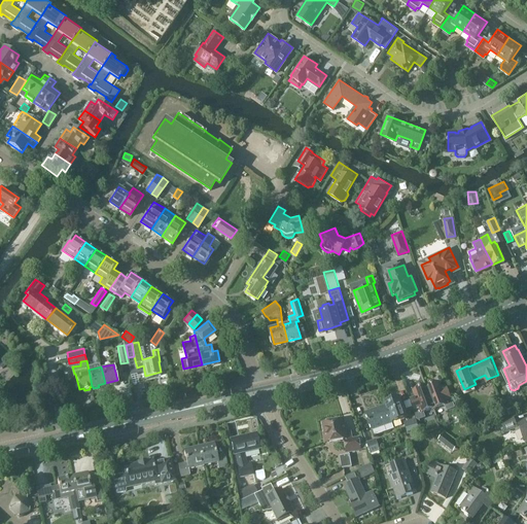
[(427,382),(435,406),(447,402),(448,407),(455,404),(448,384),(442,387),(440,379),(428,383),(427,382)]
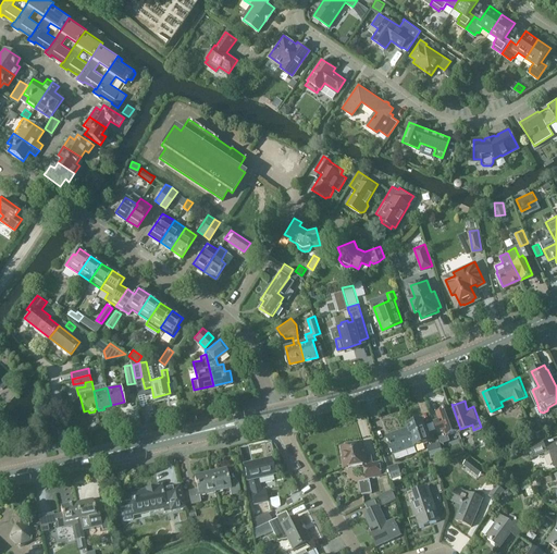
[(460,429),(452,404),(440,408),(442,417),(435,419),(443,440),(450,436),(448,432),(459,428),(460,429)]
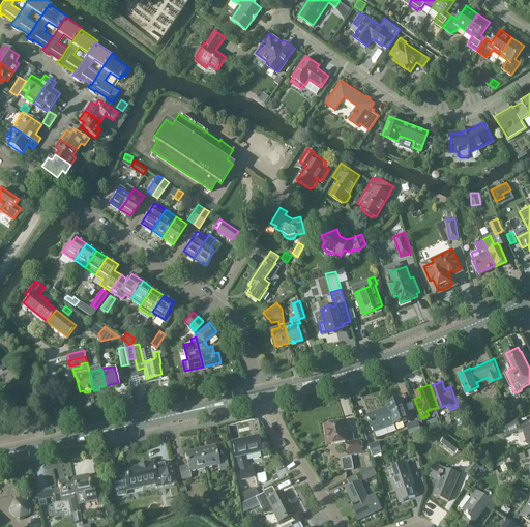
[(387,402),(388,405),(394,421),(409,416),(402,397),(387,402)]
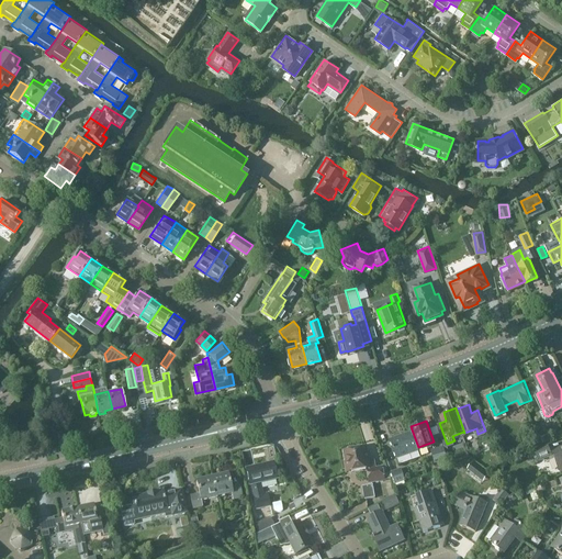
[(400,461),(407,459),(405,451),(418,447),(412,429),(391,437),(397,454),(400,461)]
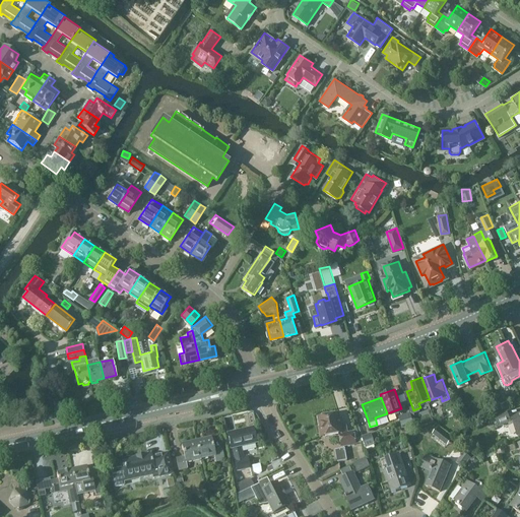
[(494,414),(498,425),(511,419),(508,409),(494,414)]
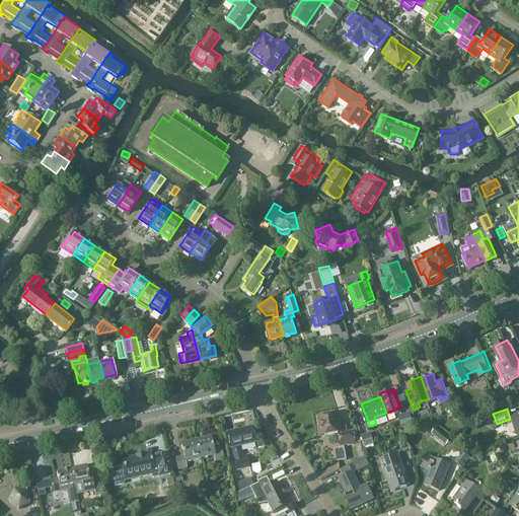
[(414,422),(410,410),(397,414),(401,426),(414,422)]
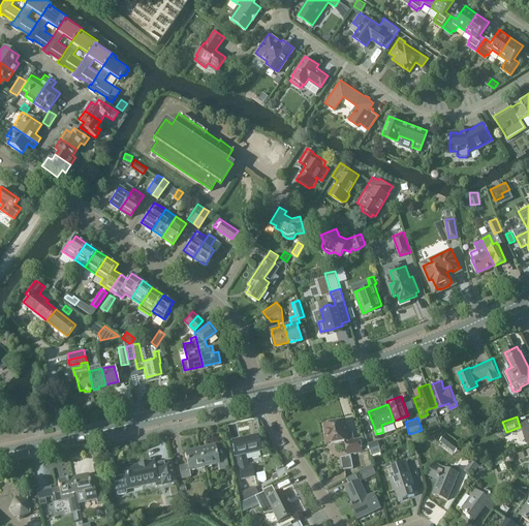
[(528,418),(520,422),(522,428),(526,436),(528,435),(528,418)]
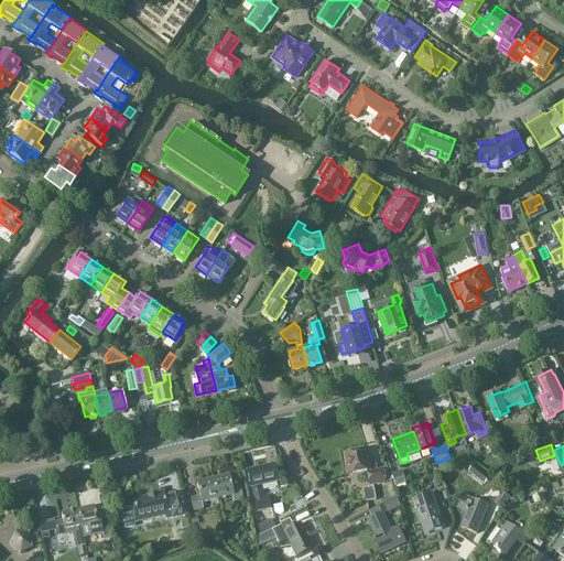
[(388,465),(384,466),(378,467),(377,460),(370,461),(368,448),(347,451),(349,470),(370,466),(372,481),(392,477),(388,465)]
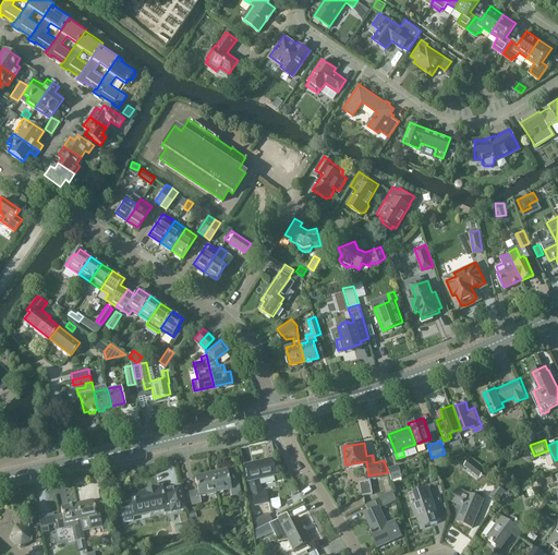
[(471,455),(463,465),(477,477),(486,467),(471,455)]
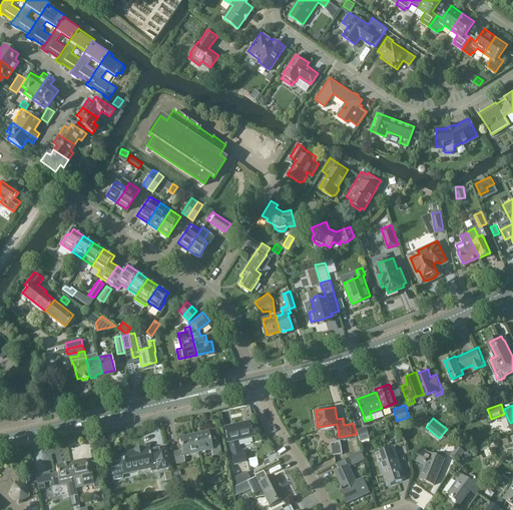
[(251,435),(248,421),(224,426),(227,440),(228,440),(233,462),(246,459),(243,447),(239,448),(237,438),(251,435)]
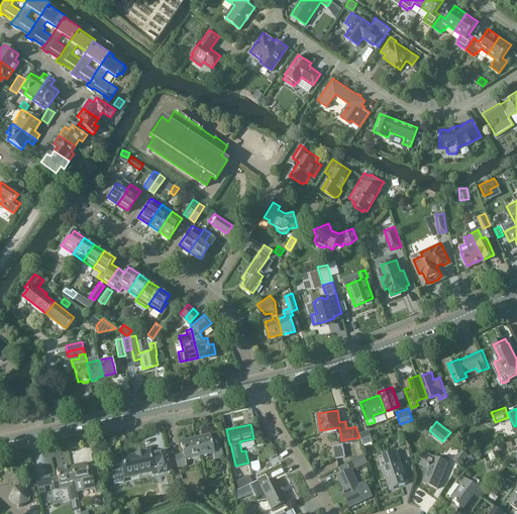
[(364,443),(373,440),(369,428),(359,431),(364,443)]
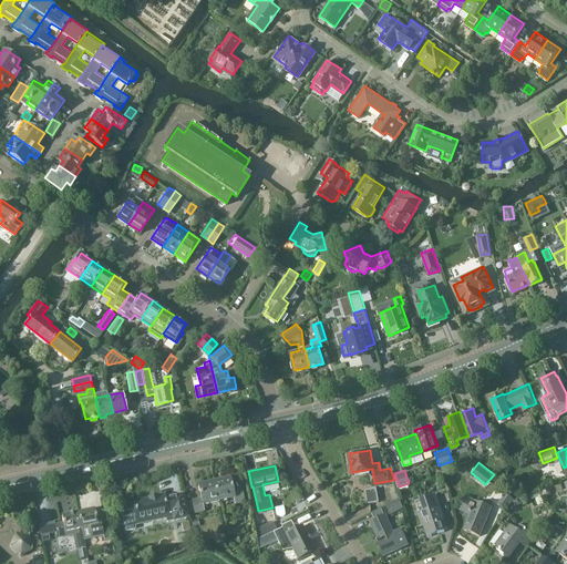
[(214,480),(218,499),(233,495),(235,501),(245,499),(241,486),(232,489),(229,475),(214,480)]
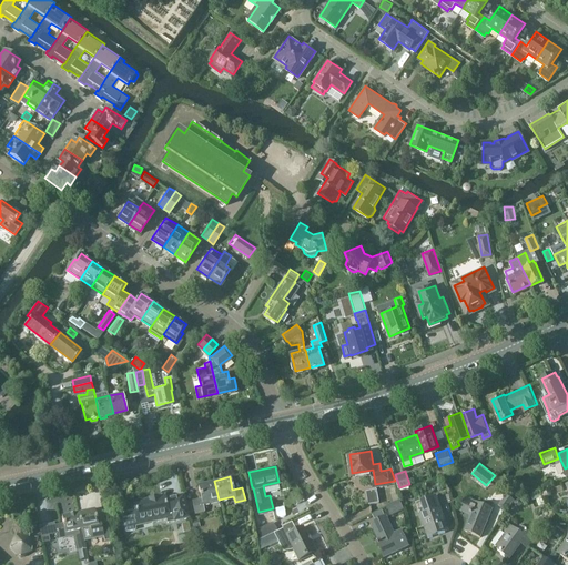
[(219,500),(214,481),(198,484),(201,496),(192,498),(194,511),(204,508),(203,504),(219,500)]
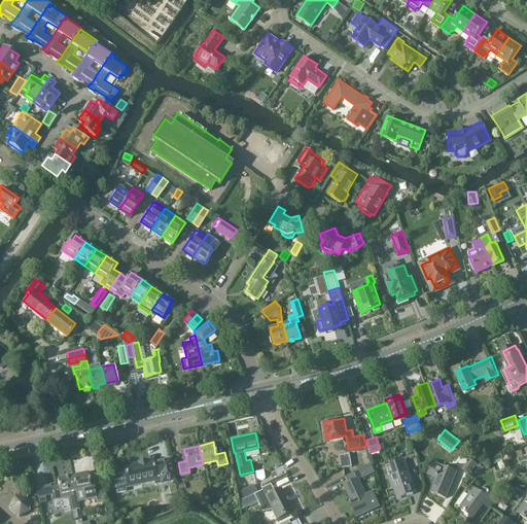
[(341,453),(343,465),(352,463),(350,451),(341,453)]
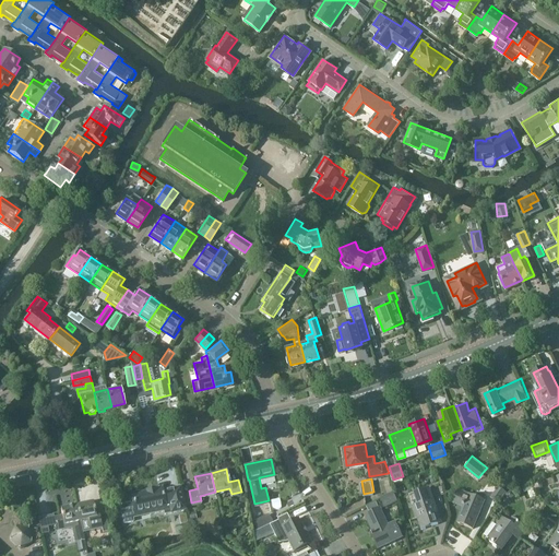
[(498,500),(506,489),(499,484),(490,495),(498,500)]
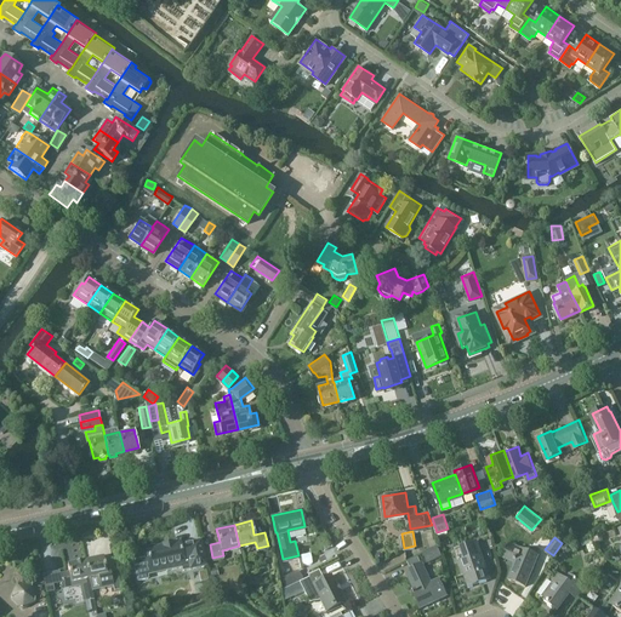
[(484,570),(488,569),(477,538),(460,544),(463,555),(460,558),(468,584),(486,578),(484,570)]
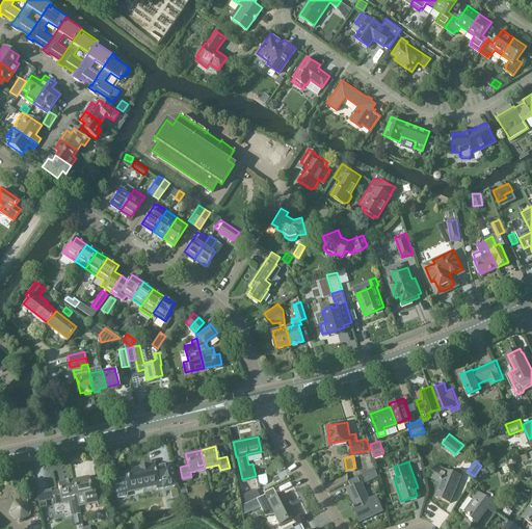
[(174,468),(164,470),(163,467),(155,468),(154,463),(133,468),(134,470),(126,471),(127,477),(124,478),(124,476),(114,478),(118,496),(127,494),(125,485),(141,482),(142,486),(162,482),(163,485),(177,482),(174,468)]
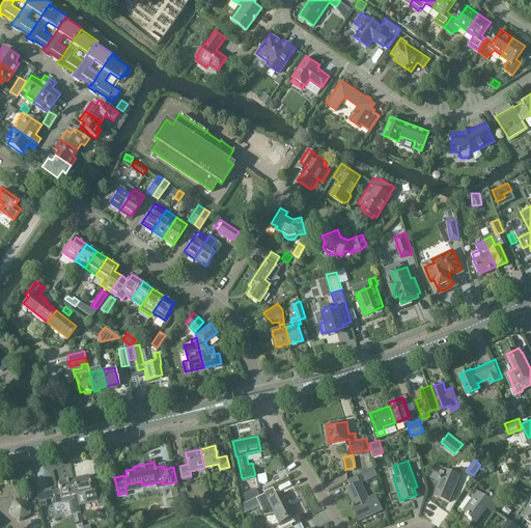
[(365,477),(378,472),(374,465),(362,471),(365,477)]
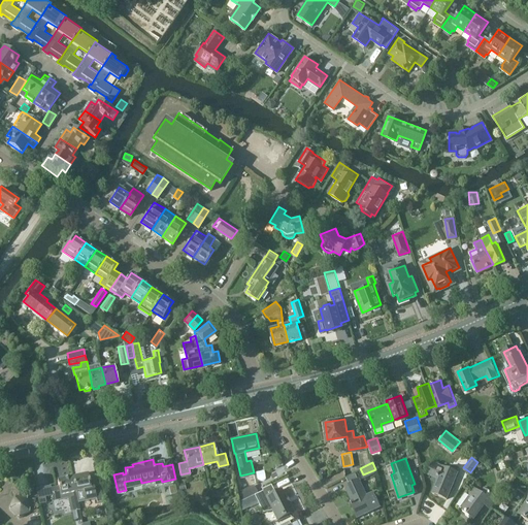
[(452,462),(451,467),(443,464),(442,466),(432,462),(428,472),(438,477),(432,491),(447,496),(458,470),(457,470),(459,465),(452,462)]
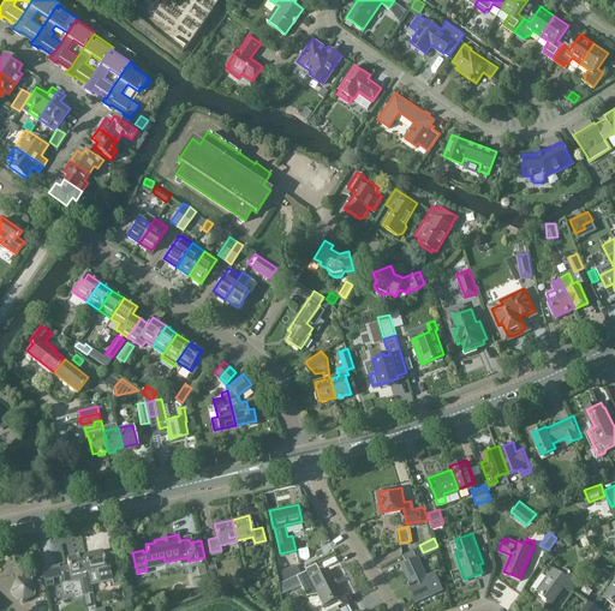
[(102,549),(85,552),(89,570),(91,582),(113,577),(114,582),(120,581),(117,563),(111,565),(108,558),(105,558),(102,549)]
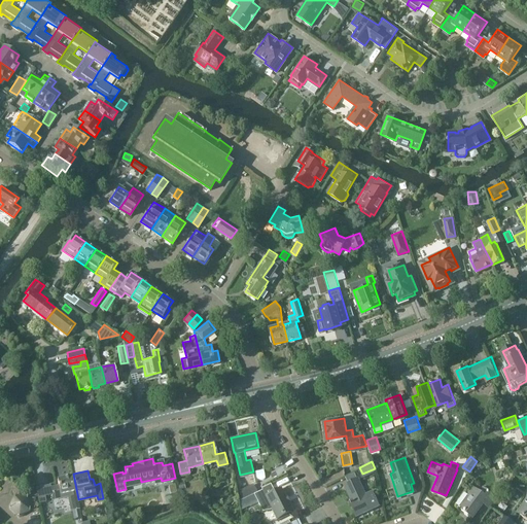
[(76,489),(73,474),(58,478),(59,483),(50,485),(53,496),(70,493),(74,508),(80,507),(78,499),(76,489)]
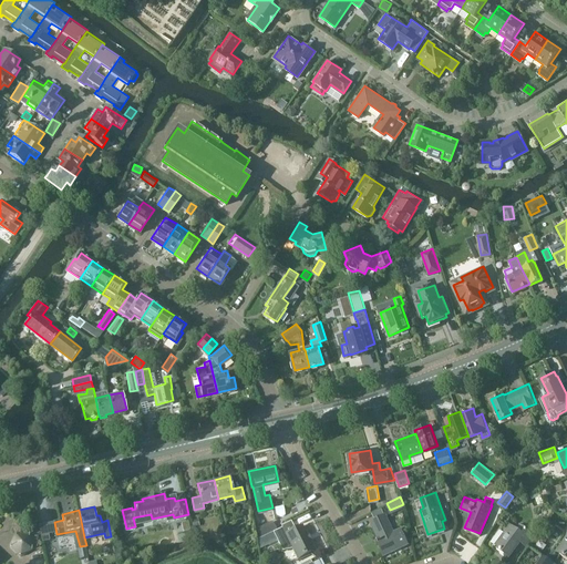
[(384,552),(406,541),(400,527),(393,531),(385,513),(371,520),(380,536),(378,537),(384,552)]
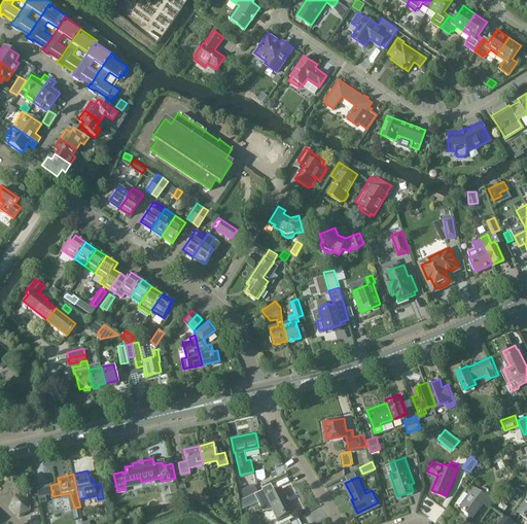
[(240,499),(257,490),(253,482),(238,489),(240,499)]
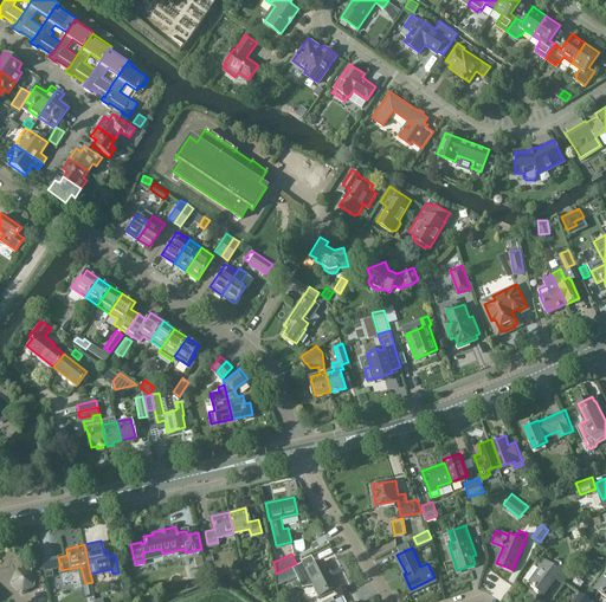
[(561,580),(571,568),(556,557),(552,563),(547,560),(530,582),(543,591),(555,576),(561,580)]
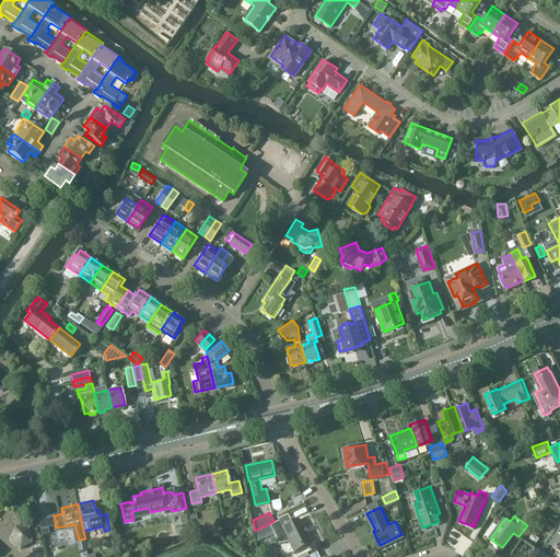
[(310,542),(298,518),(281,525),(279,519),(270,523),(277,536),(286,532),(294,549),(310,542)]
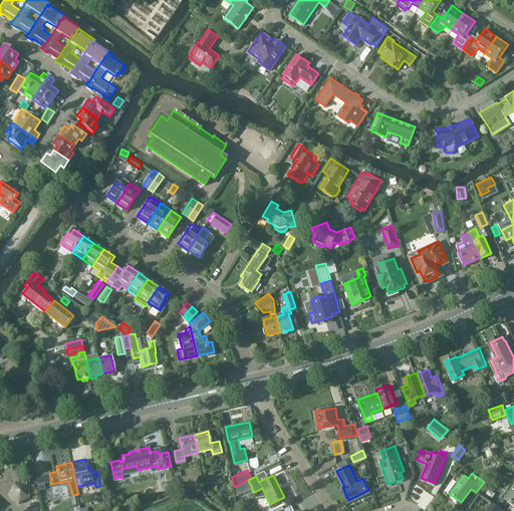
[(13,481),(11,486),(8,493),(18,502),(29,494),(26,481),(13,481)]
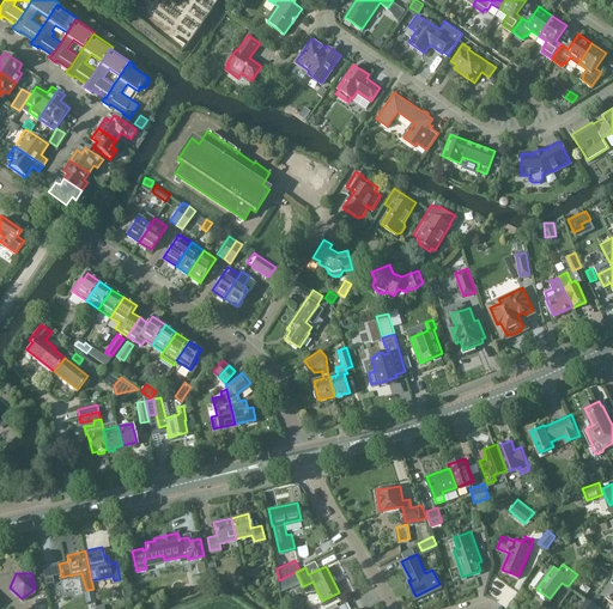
[(612,601),(612,577),(602,594),(612,601)]
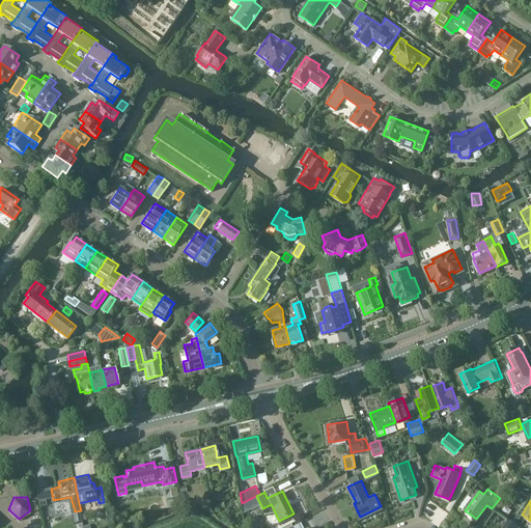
[(516,527),(519,526),(508,519),(503,526),(502,527),(503,527),(516,527)]
